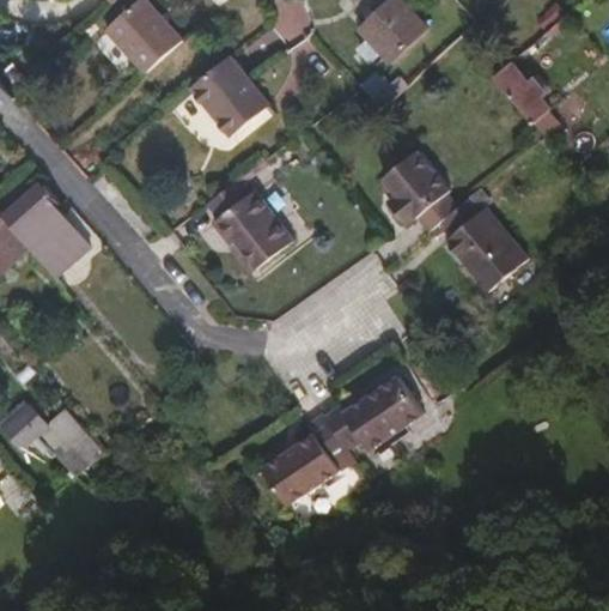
[(180,38),(146,0),(134,0),(103,28),(142,72),(180,38)]
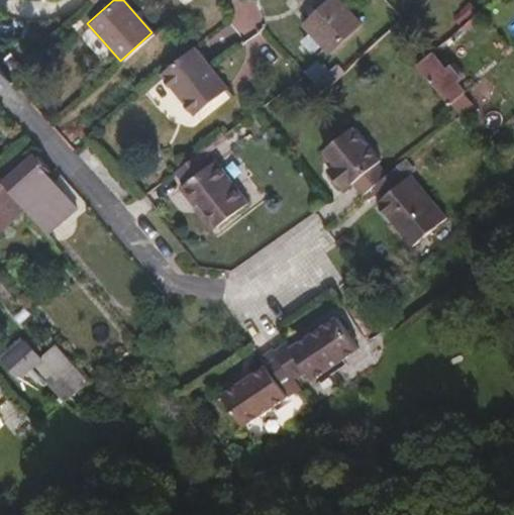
[(327,52),(347,32),(358,22),(338,0),(327,0),(301,24),(309,32),(301,41),(310,50),(318,42),(327,52)]
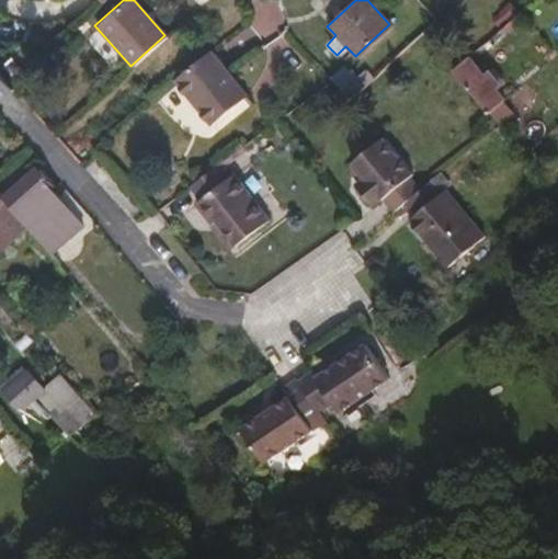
[(500,30),(519,15),(508,1),(489,15),(500,30)]
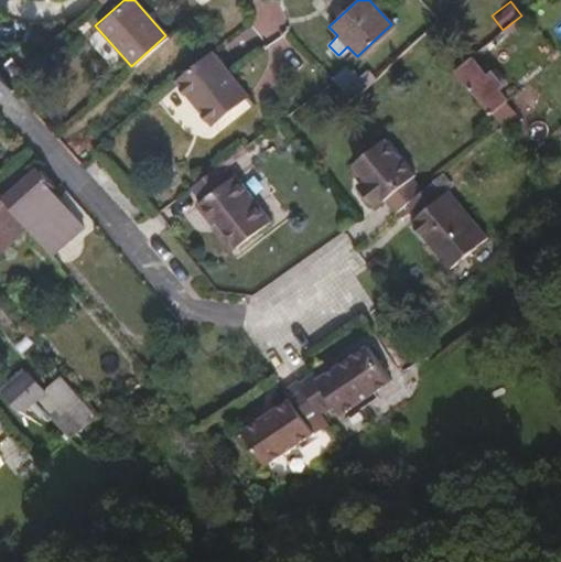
[(246,98),(229,79),(208,53),(174,82),(198,112),(211,127),(246,98)]
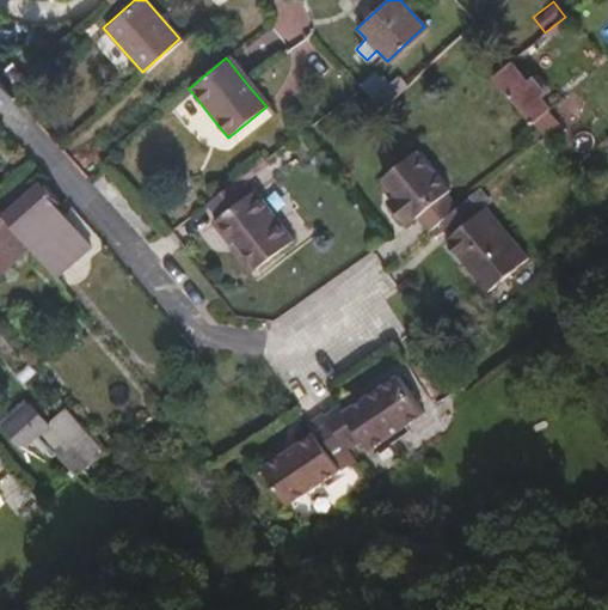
[(539,97),(544,92),(529,75),(524,79),(509,60),(491,75),(532,123),(548,107),(539,97)]
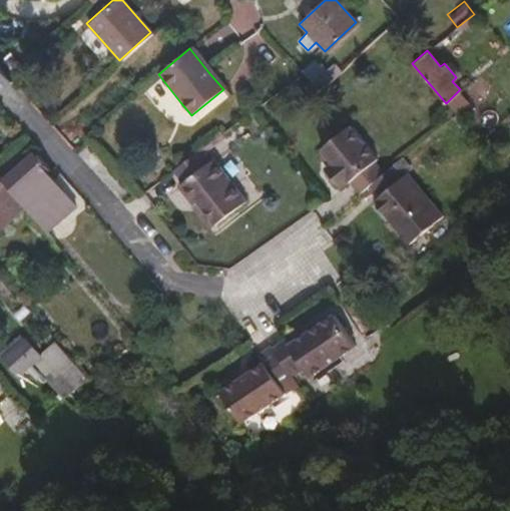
[(331,79),(313,59),(300,71),(301,72),(319,91),(331,79)]
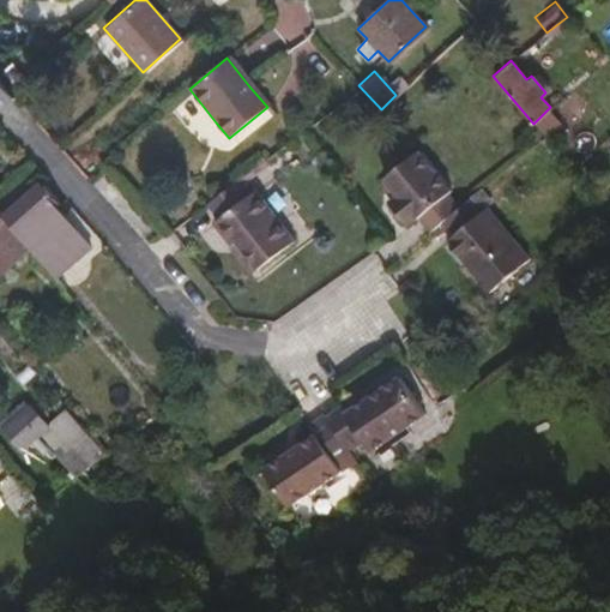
[(0,108),(12,99),(11,95),(5,89),(0,83),(0,108)]
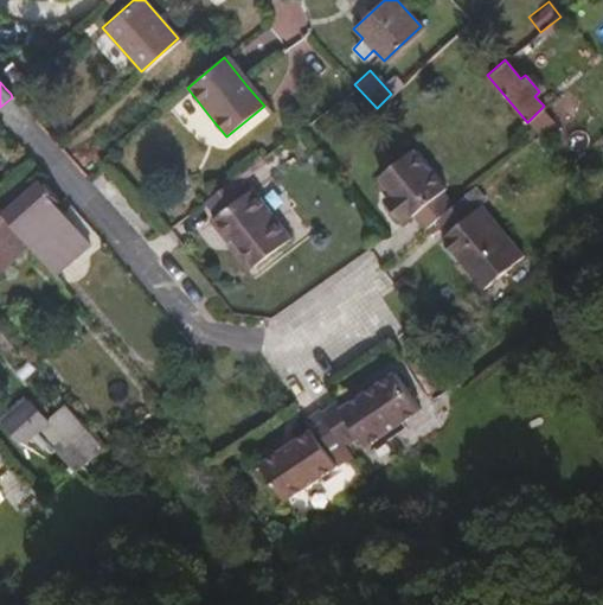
[(451,204),(441,191),(443,189),(410,150),(378,176),(391,190),(383,198),(404,222),(412,215),(423,228),(435,218),(451,204)]
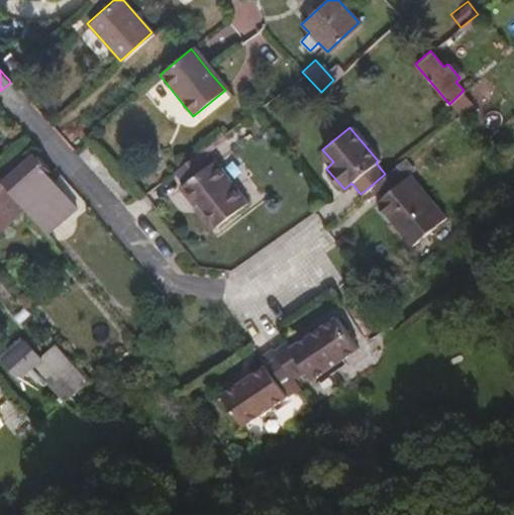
[(246,202),(214,160),(208,164),(199,151),(174,172),(182,183),(178,187),(181,191),(193,207),(197,204),(215,227),(246,202)]
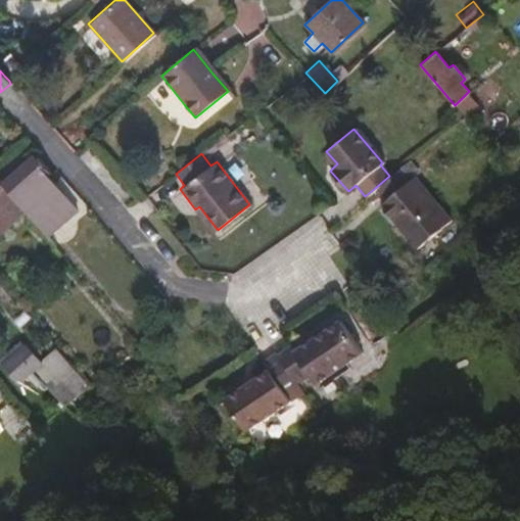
[(57,202),(36,177),(44,169),(33,155),(1,183),(4,186),(31,219),(47,235),(76,210),(63,196),(57,202)]
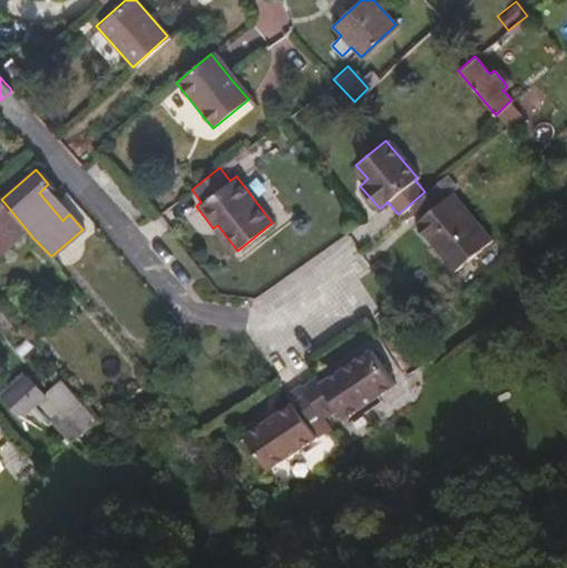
[(489,240),(450,193),(447,196),(436,183),(424,192),(409,205),(419,217),(413,223),(452,271),(489,240)]
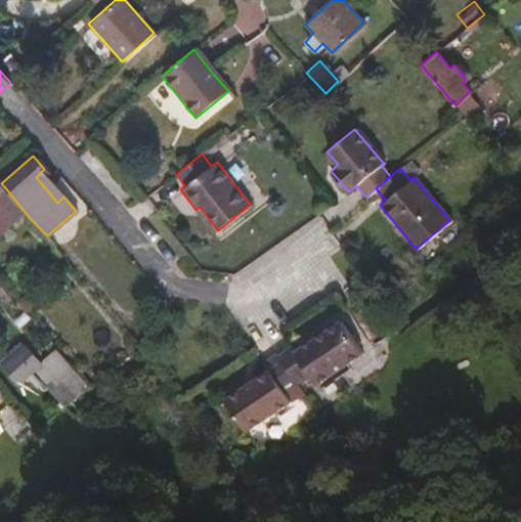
[(314,384),(360,352),(339,319),(293,351),(290,347),(276,355),(296,385),(298,382),(308,376),(314,384)]
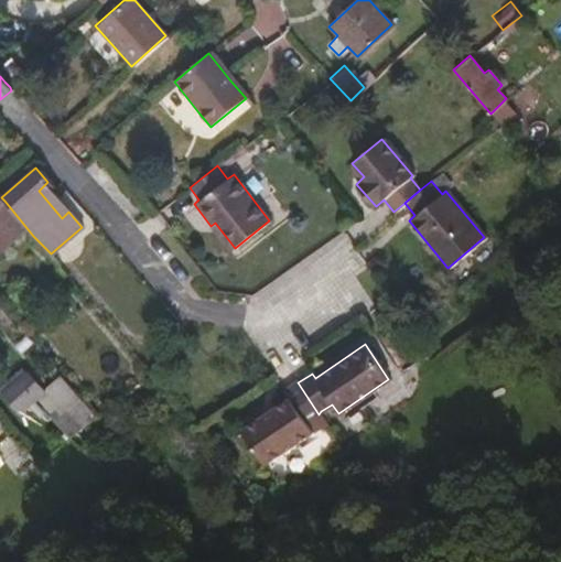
[(18,413),(43,391),(25,371),(0,393),(18,413)]
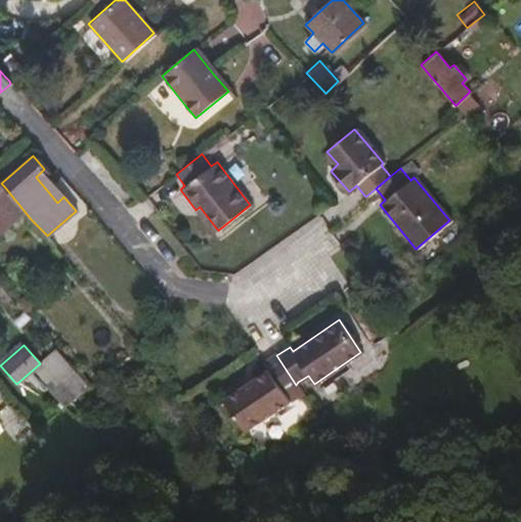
[(89,386),(68,361),(55,348),(42,360),(55,376),(45,385),(63,406),(89,386)]
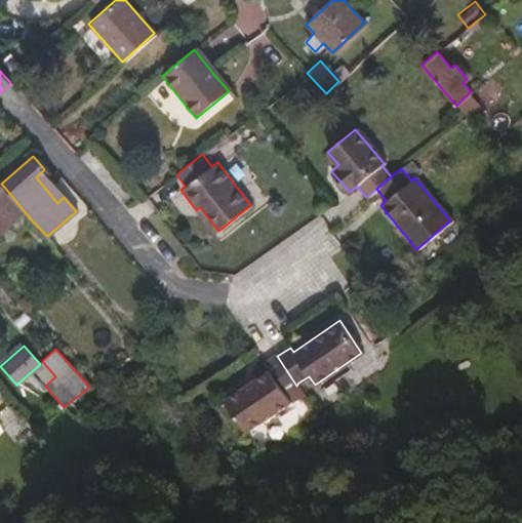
[(296,386),(277,356),(275,354),(263,362),(268,370),(223,400),(245,433),(289,402),(286,398),(298,390),(296,386)]
